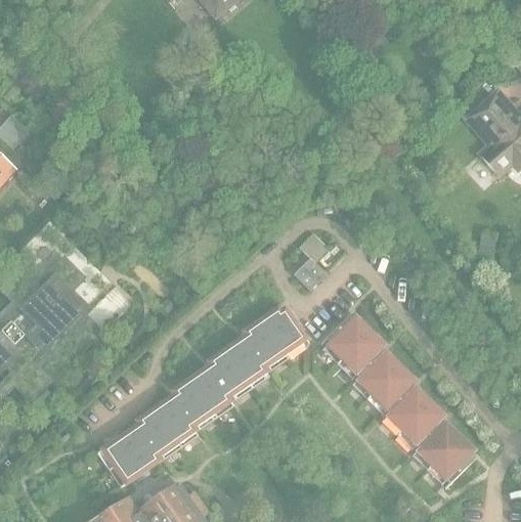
[(520,115),(498,90),(466,119),(489,145),(480,154),(500,175),(520,157),(520,115)]
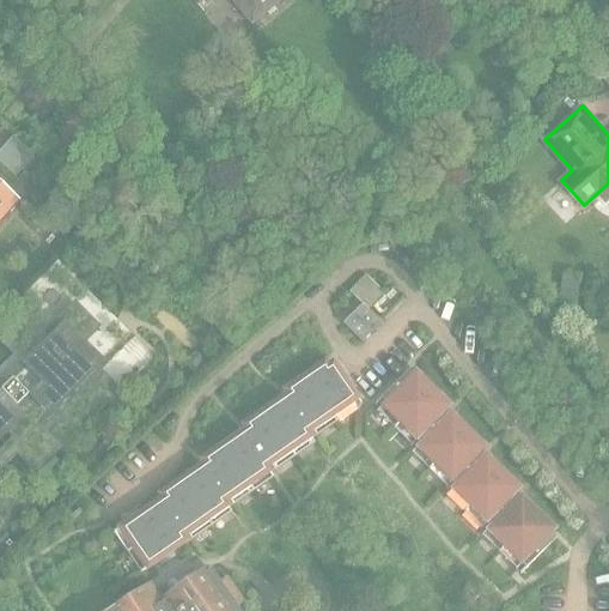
[(0,218),(19,197),(0,179),(0,218)]
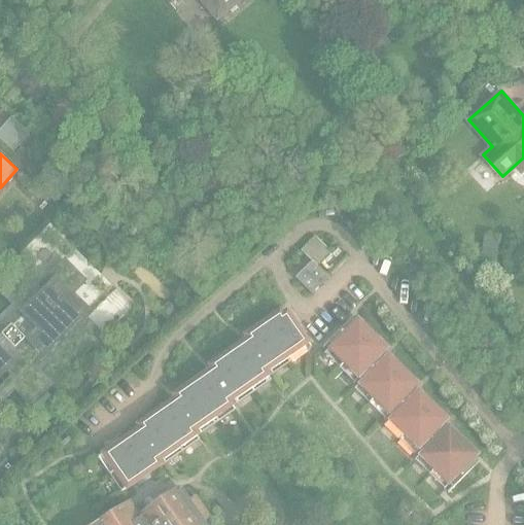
[(26,274),(12,259),(0,272),(0,282),(10,292),(26,274)]
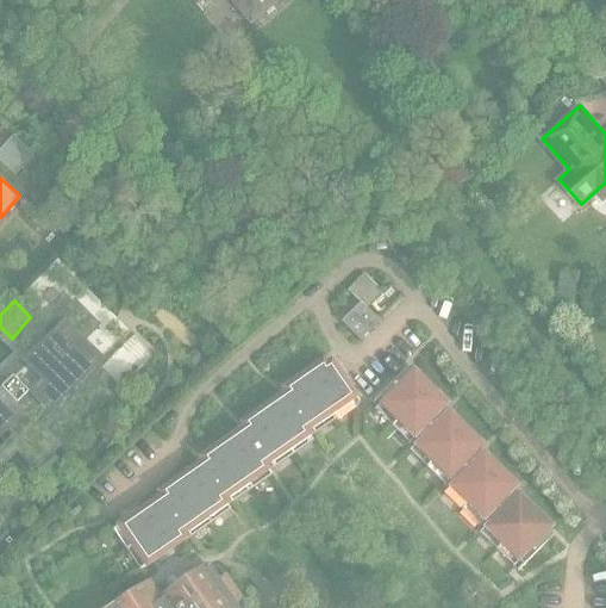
[(2,386),(0,388),(0,436),(24,414),(33,425),(24,436),(31,444),(20,458),(39,476),(124,391),(102,372),(79,395),(70,384),(99,355),(87,345),(105,326),(76,301),(56,323),(54,323),(47,330),(56,339),(31,361),(47,378),(29,396),(14,383),(6,390),(2,386)]
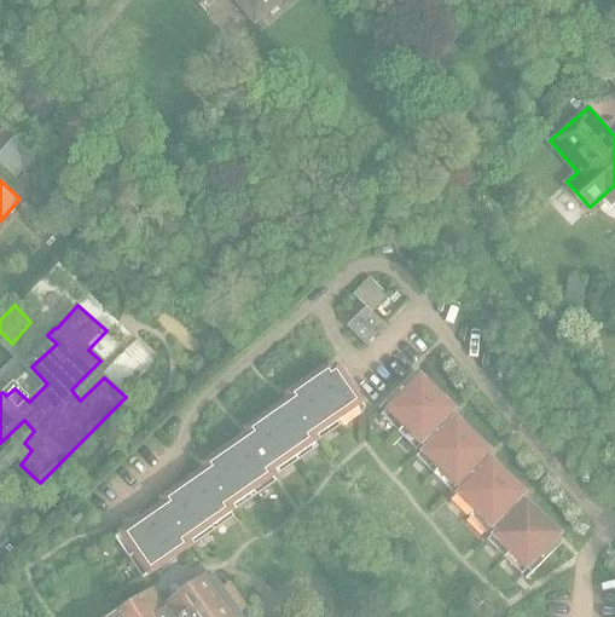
[(348,326),(366,345),(387,326),(367,306),(348,326)]
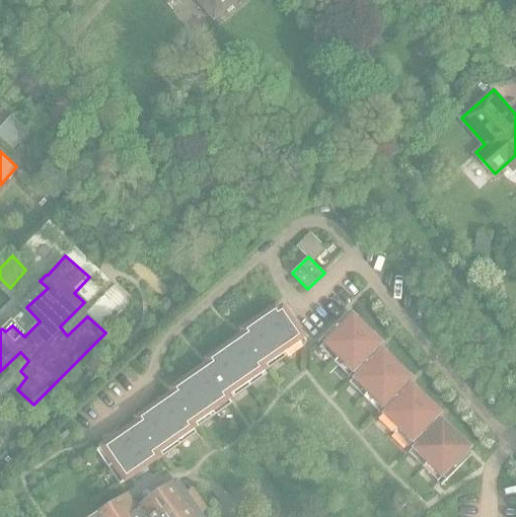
[(283,306),(279,309),(276,305),(241,329),(244,333),(207,359),(209,362),(171,387),(173,391),(136,418),(139,421),(97,449),(121,483),(162,455),(197,432),(195,429),(232,402),(230,399),(268,374),(265,369),(306,341),(283,306)]
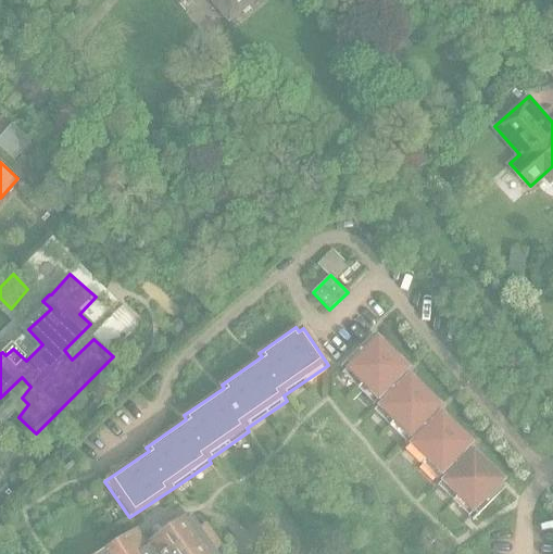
[(439,485),(474,519),(506,487),(503,482),(505,479),(470,445),(474,442),(438,407),(441,405),(406,370),(410,367),(375,332),(342,365),(346,369),(342,373),(377,406),(374,408),(410,443),(406,447),(441,481),(439,485)]
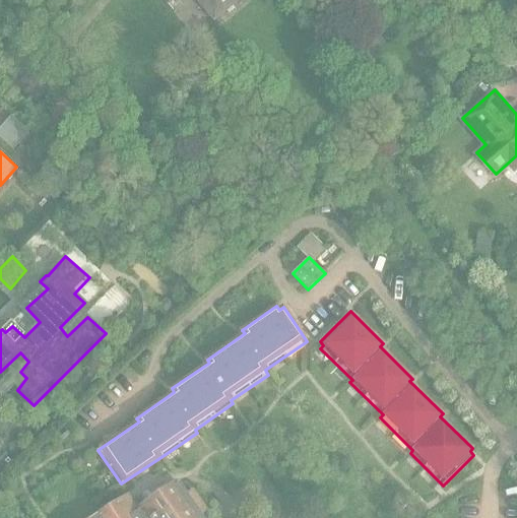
[(194,489),(188,493),(179,479),(136,508),(129,498),(98,517),(203,517),(201,514),(208,510),(194,489)]
